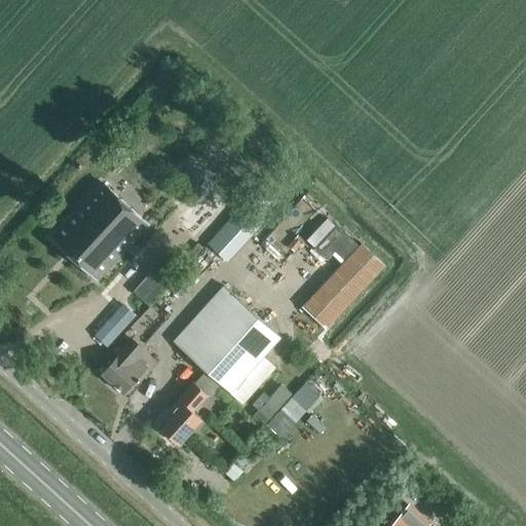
[(175,223),(194,240),(233,198),(213,180),(175,223)]
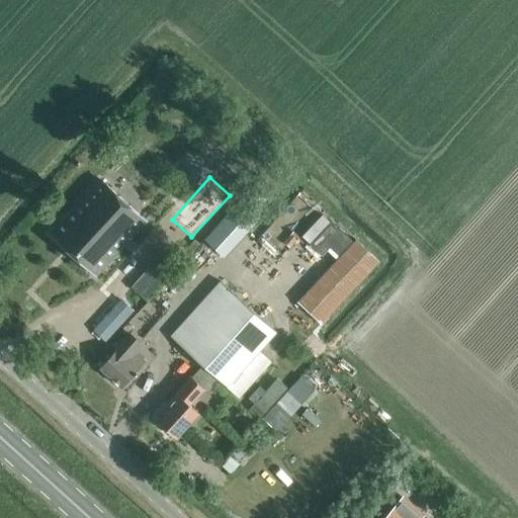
[(51,234),(96,275),(146,221),(100,179),(51,234)]
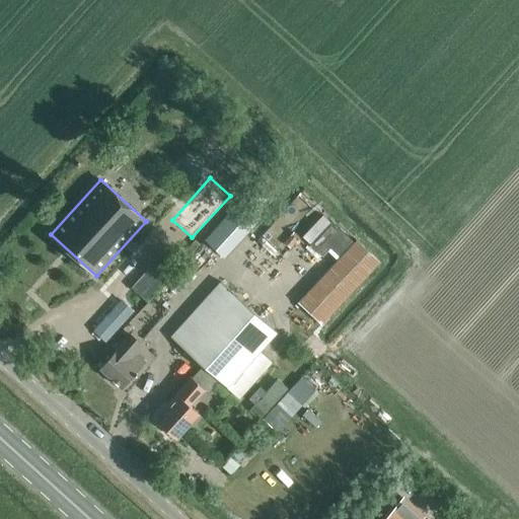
[(244,201),(207,240),(223,256),(261,216),(244,201)]
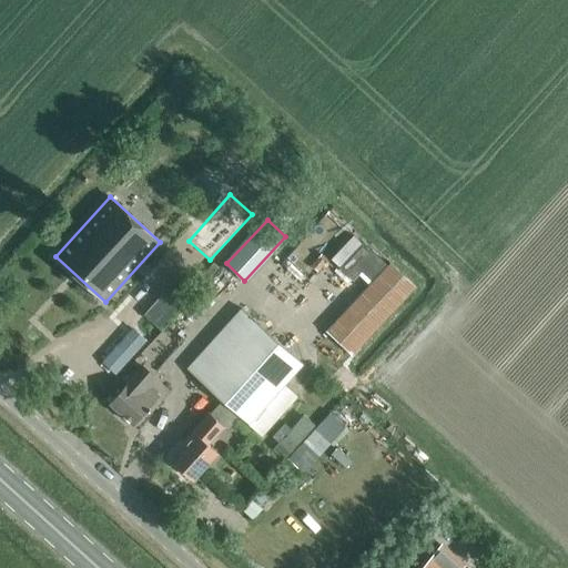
[(361,234),(340,257),(368,282),(388,259),(361,234)]
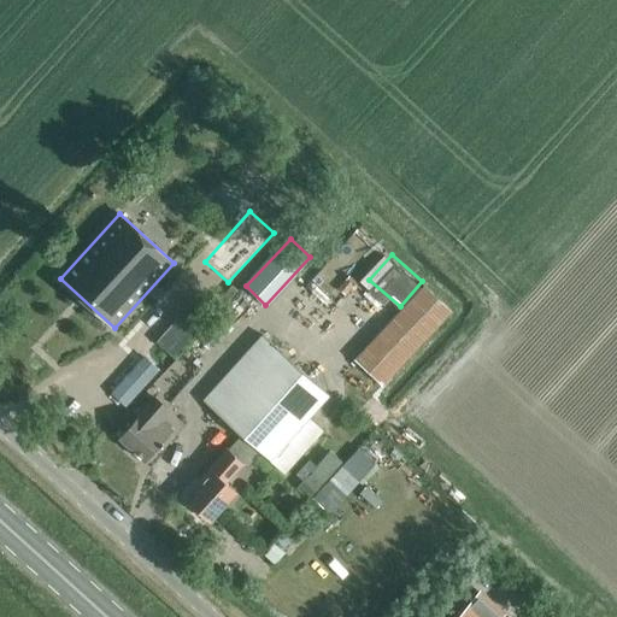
[(356,358),(383,385),(452,311),(424,285),(356,358)]
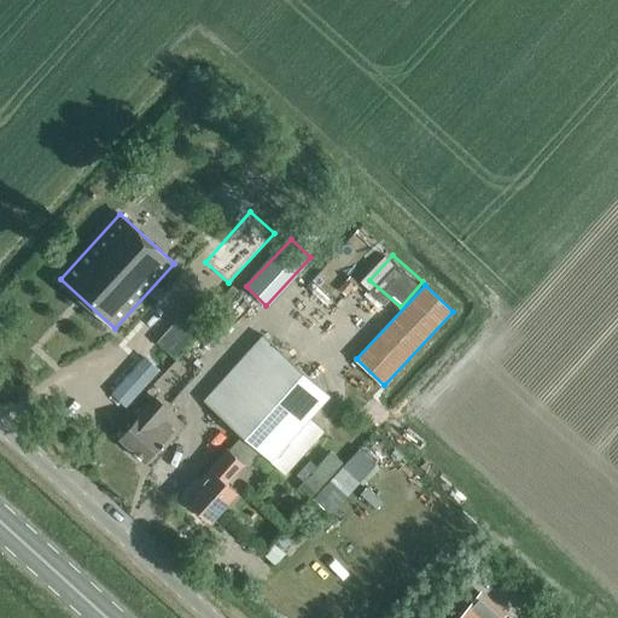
[(204,401),(270,461),(330,396),(263,336),(204,401)]
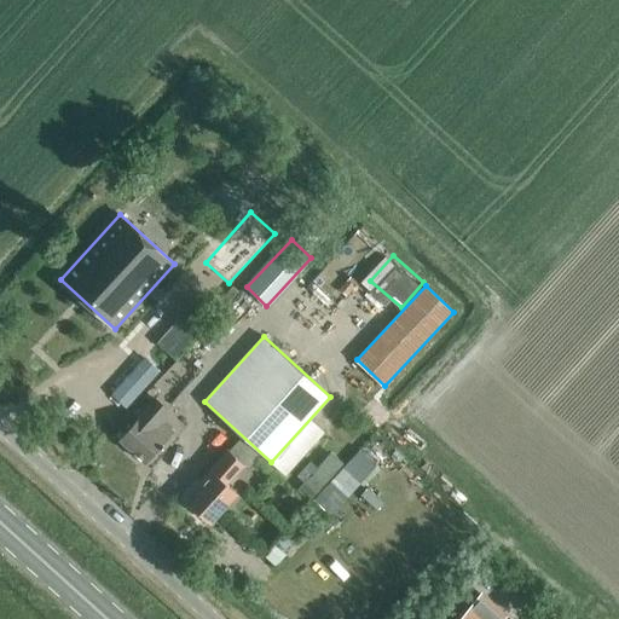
[(143,358),(110,394),(125,408),(157,371),(143,358)]
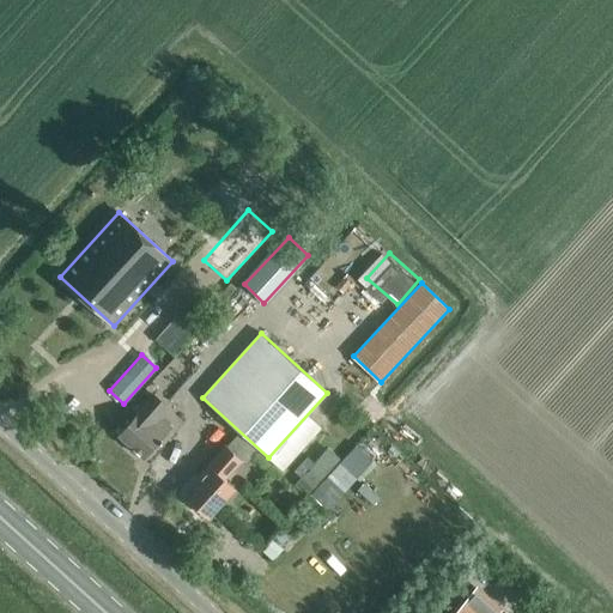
[(119,436),(145,459),(173,429),(158,416),(167,406),(155,395),(119,436)]
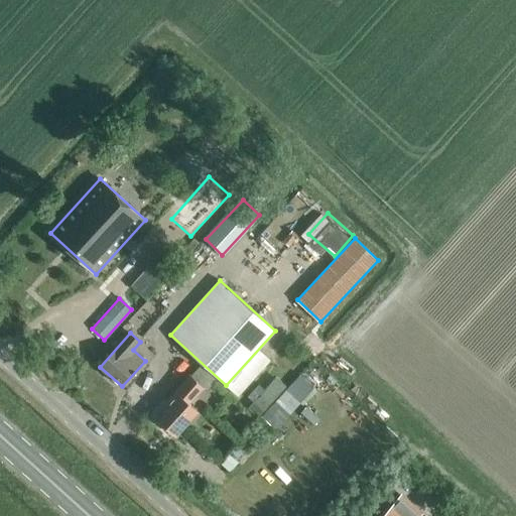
[(200,366),(191,376),(190,375),(166,403),(169,405),(157,418),(175,434),(198,410),(188,402),(203,386),(208,390),(216,381),(200,366)]
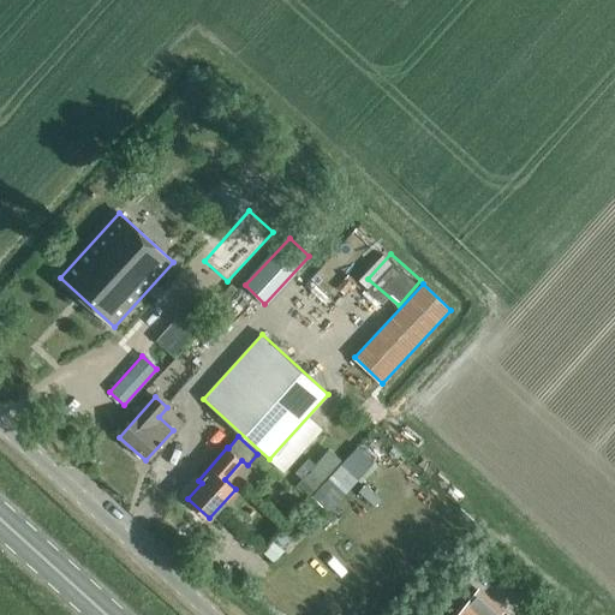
[(341,465),(311,496),(327,511),(356,478),(341,465)]
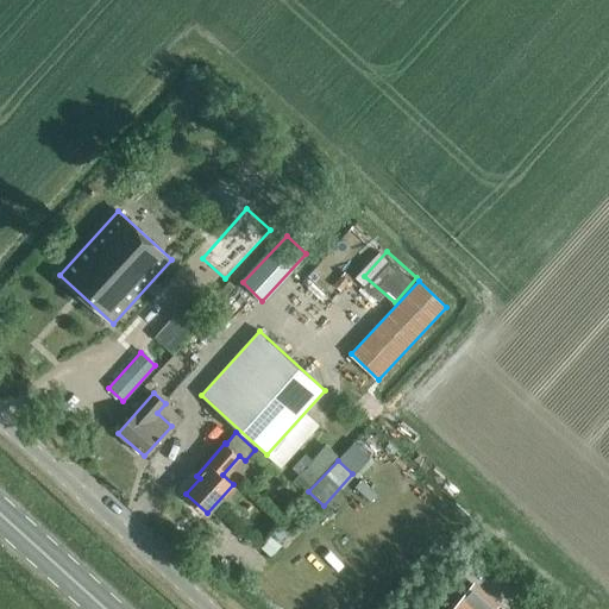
[(278,526),(259,545),(270,554),(288,534),(278,526)]
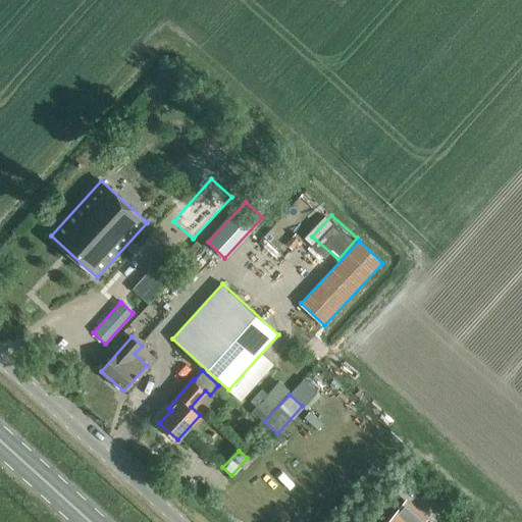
[(425,519),(406,502),(406,500),(405,500),(405,502),(385,521),(422,521),(425,520),(426,520),(426,519),(425,519)]
